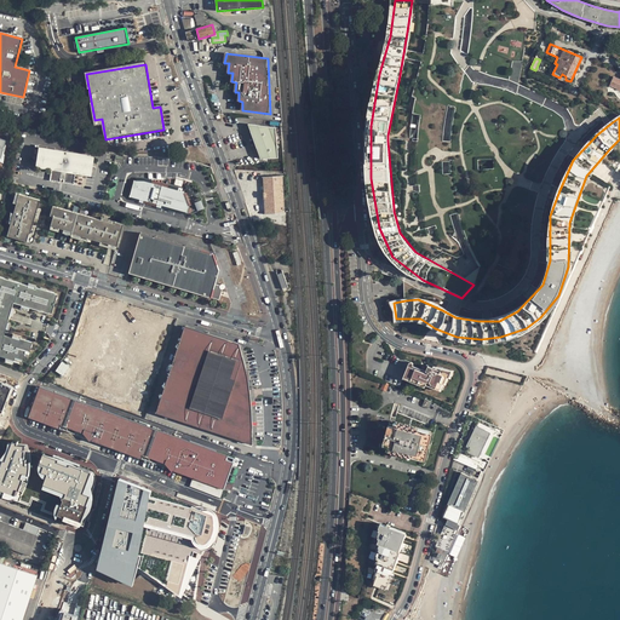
[(276,127),(248,124),(260,159),(279,158),(276,127)]
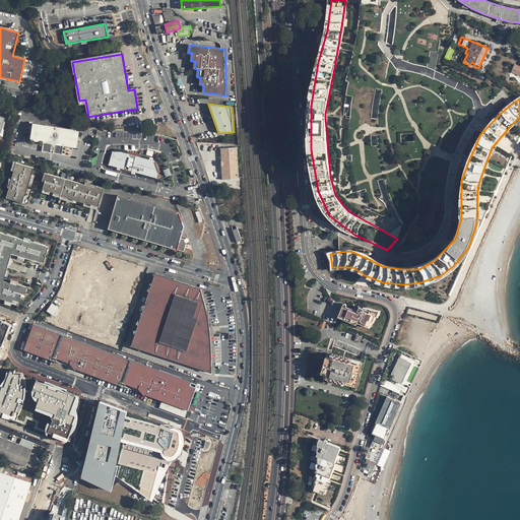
[(519,134),(519,123),(517,122),(513,131),(509,130),(506,134),(516,143),(519,134)]
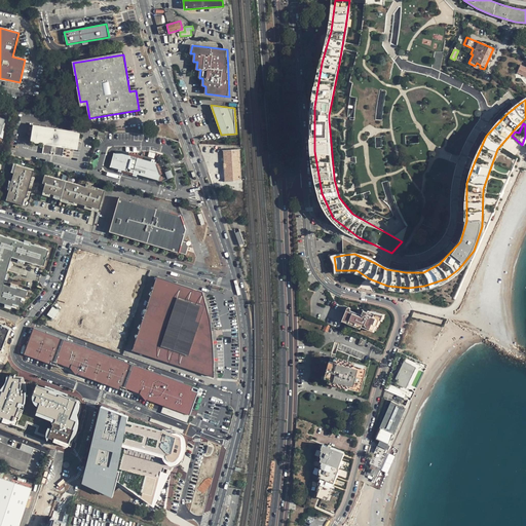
[(79,134),(33,126),(31,140),(43,143),(42,152),(62,155),(63,146),(77,148),(79,134)]
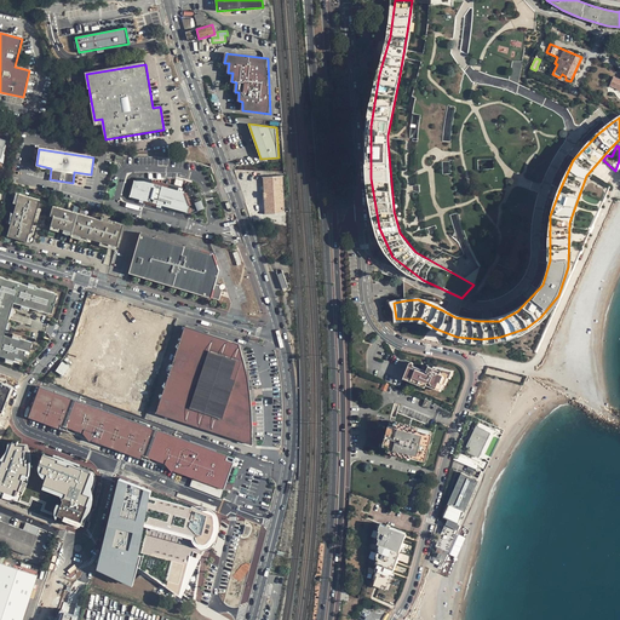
[(283,176),(264,177),(265,214),(286,213),(283,176)]
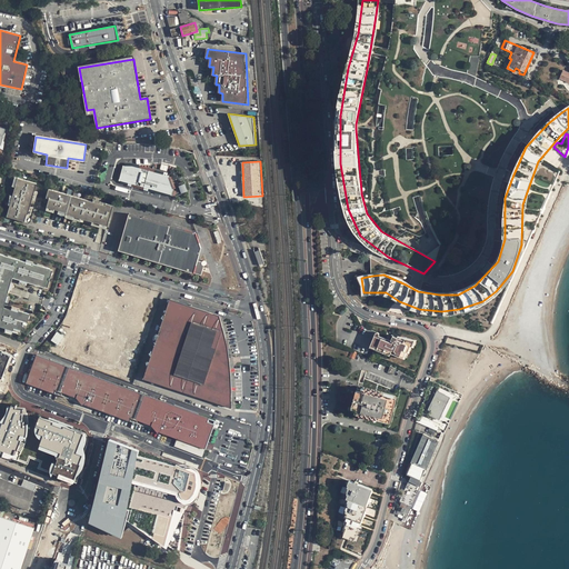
[(162,166),(160,176),(121,166),(117,182),(168,196),(175,169),(162,166)]
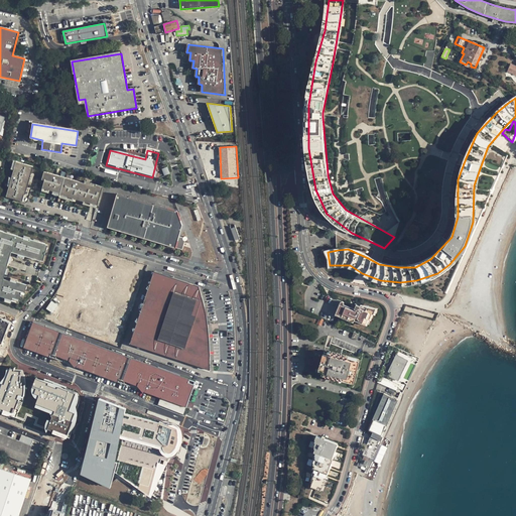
[(507,155),(498,151),(475,208),(482,213),(507,155)]
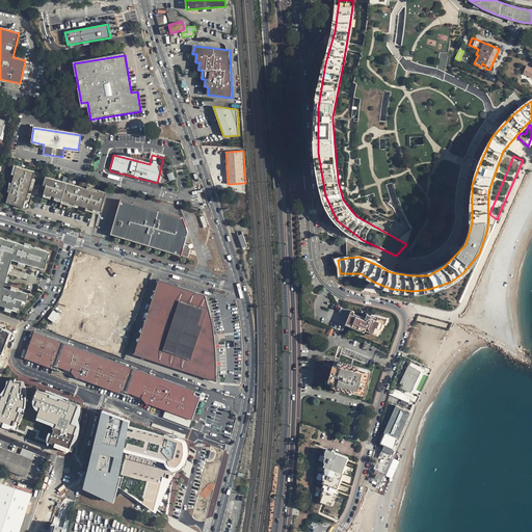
[(6,206),(23,210),(25,203),(27,195),(28,192),(31,181),(33,175),(16,169),(6,203),(6,206)]
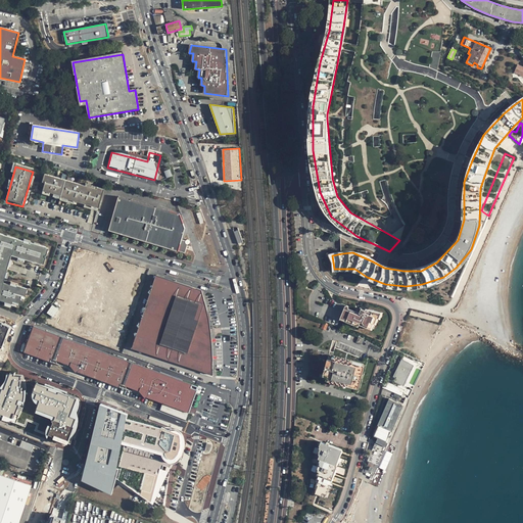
[(84,188),(43,177),(41,184),(44,185),(42,193),(49,195),(52,196),(60,198),(74,202),(77,203),(84,204),(98,208),(102,193),(103,190),(96,188),(95,191),(84,188)]
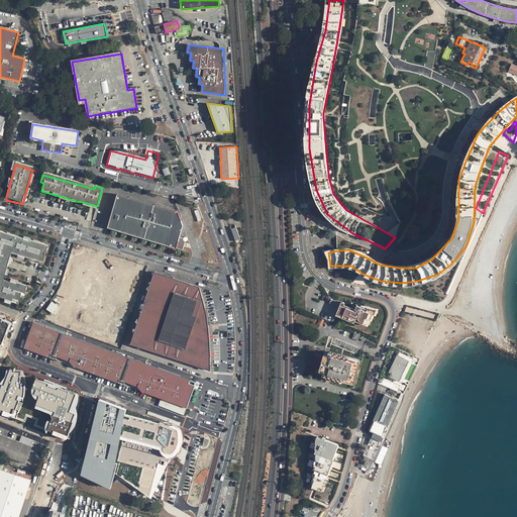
[(217,190),(219,201),(230,199),(227,187),(217,190)]
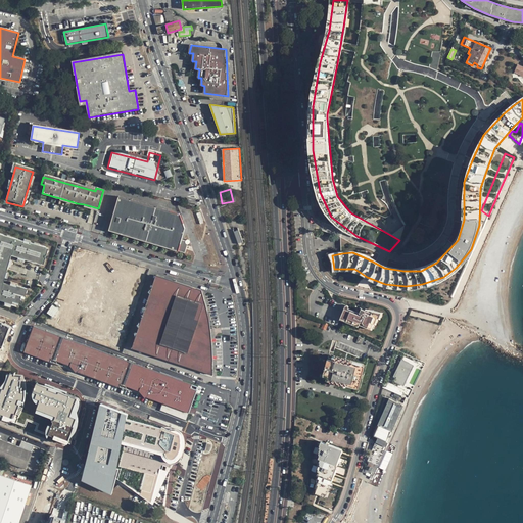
[(181,215),(119,197),(109,231),(180,251),(184,241),(187,229),(181,215)]
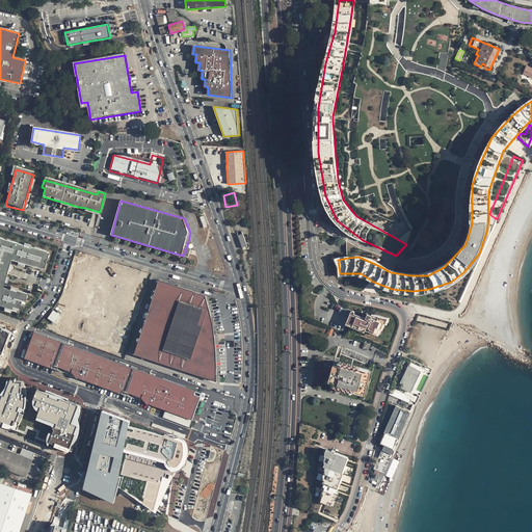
[(77,210),(78,207),(75,206),(61,202),(60,205),(59,206),(74,210),(77,210)]
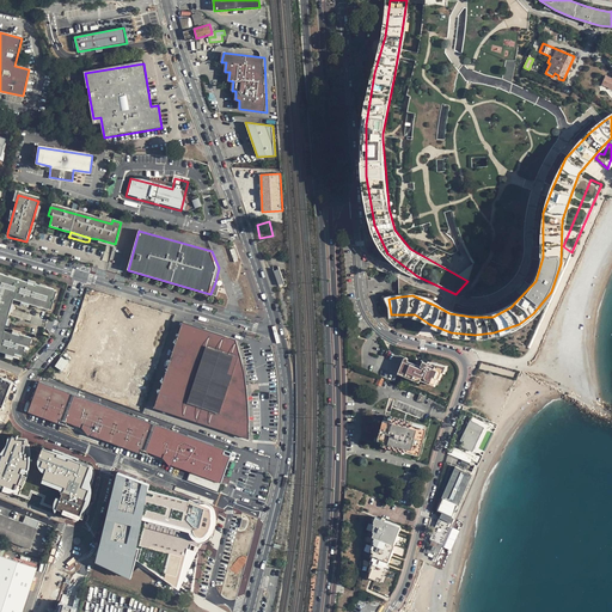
[(279,265),(273,267),(280,287),(286,285),(279,265)]
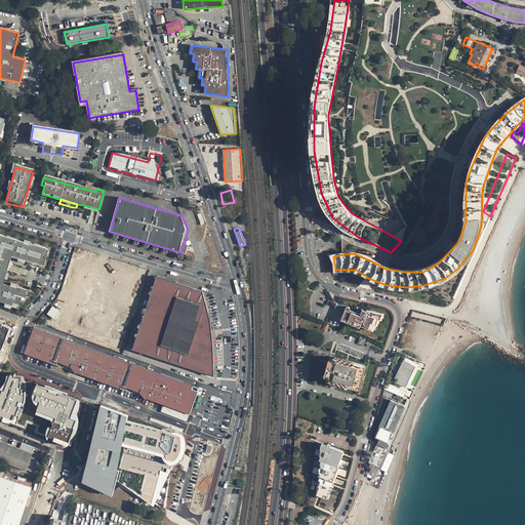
[(44,253),(46,247),(30,243),(30,244),(24,242),(25,242),(0,234),(0,300),(4,303),(11,305),(12,303),(18,305),(19,305),(21,300),(21,298),(23,298),(25,299),(27,289),(17,286),(16,288),(10,286),(3,283),(3,284),(0,283),(2,278),(4,279),(4,278),(6,273),(8,267),(10,261),(10,260),(7,259),(9,254),(11,255),(18,257),(26,259),(41,265),(42,259),(44,259),(44,257),(46,258),(46,256),(45,255),(45,253),(44,253)]
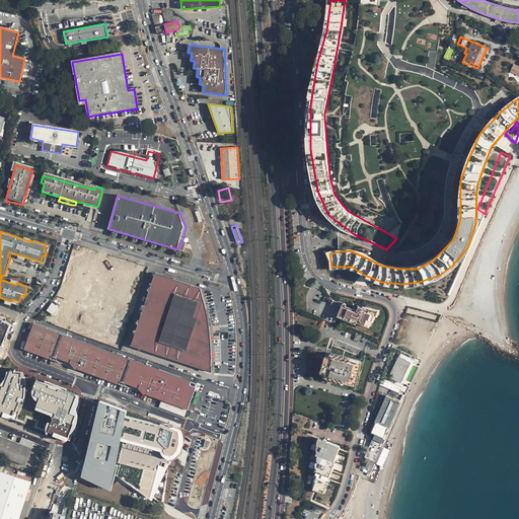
[(184,240),(182,239),(178,249),(184,251),(188,243),(184,240)]
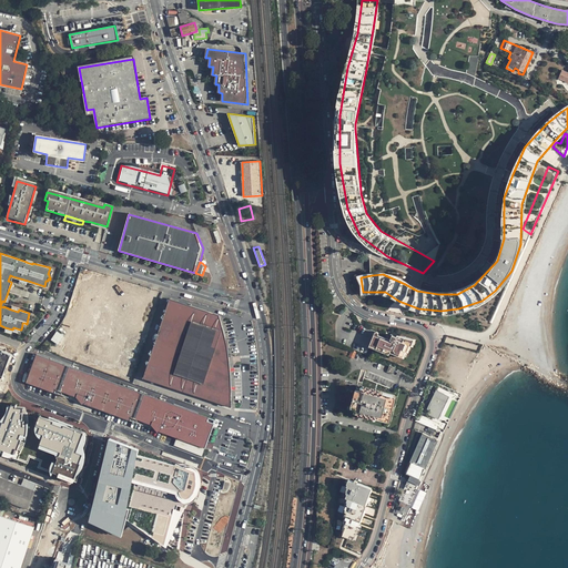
[(169,298),(144,378),(190,394),(214,313),(169,298)]
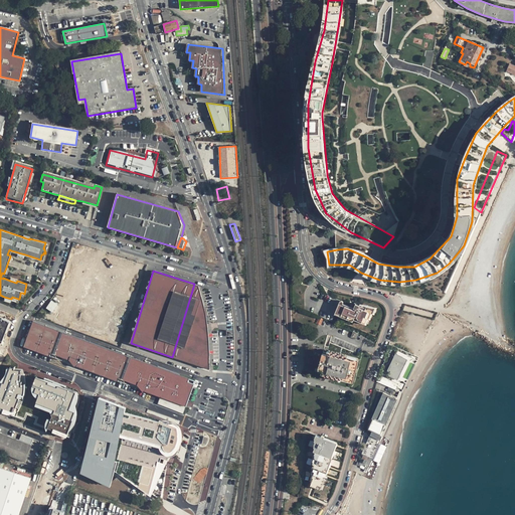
[(194,284),(172,357),(210,370),(210,357),(209,335),(207,316),(202,295),(198,285),(194,284)]
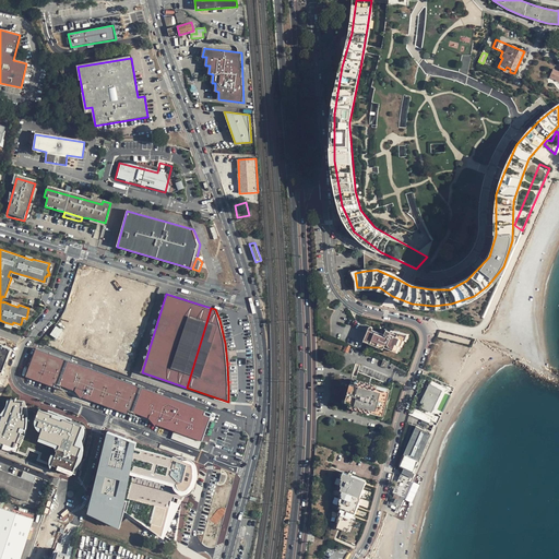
[(56,325),(50,334),(56,339),(62,330),(56,325)]
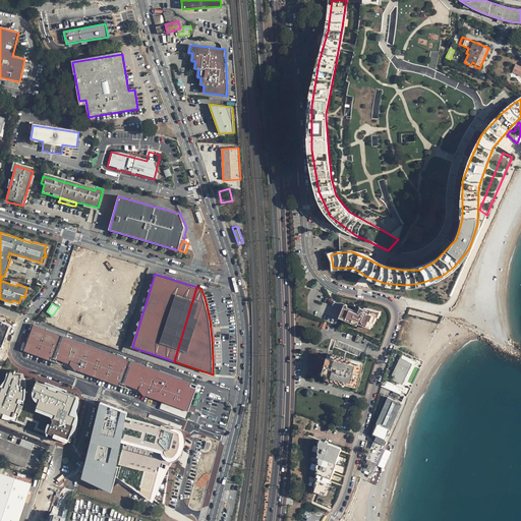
[(358,313),(344,306),(340,315),(369,328),(371,323),(373,323),(375,316),(378,317),(381,311),(367,307),(360,308),(358,313)]
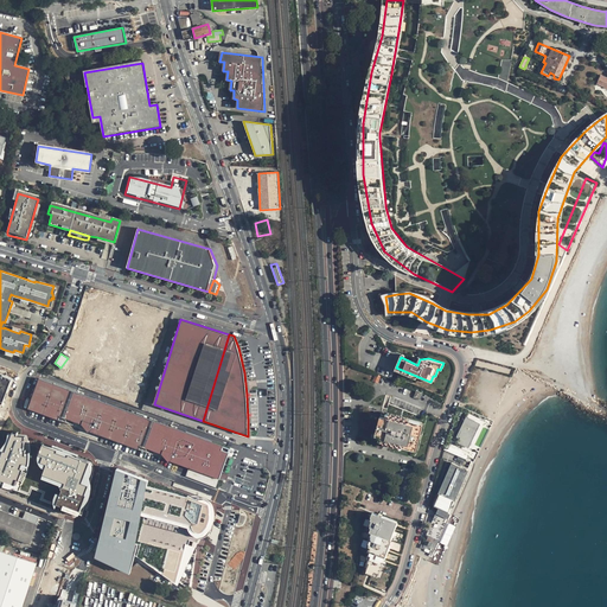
[(0,371),(0,408),(12,376),(0,371)]
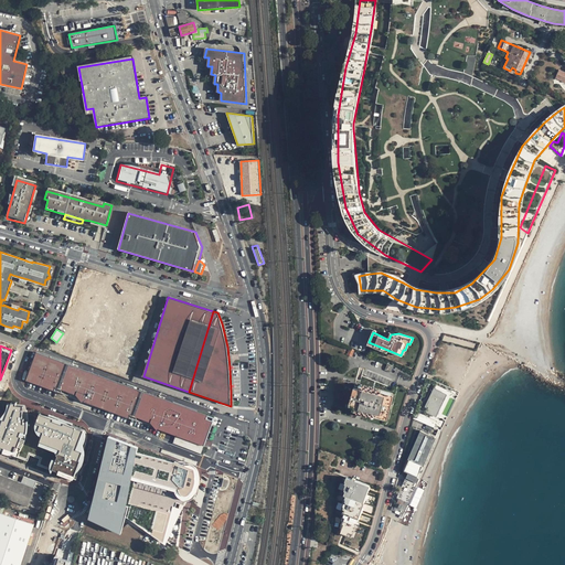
[(36,352),(27,380),(54,390),(55,386),(76,394),(82,402),(83,401),(129,418),(130,414),(147,420),(150,422),(158,429),(159,428),(177,435),(173,444),(201,454),(206,439),(212,425),(213,422),(206,418),(208,415),(36,352)]
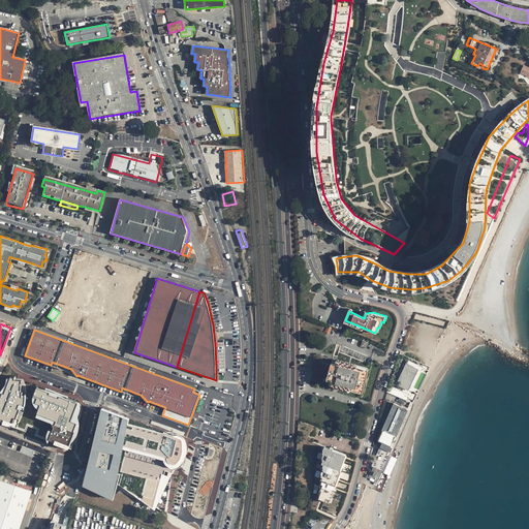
[(366,371),(333,362),(327,383),(331,383),(332,382),(361,389),(366,371)]
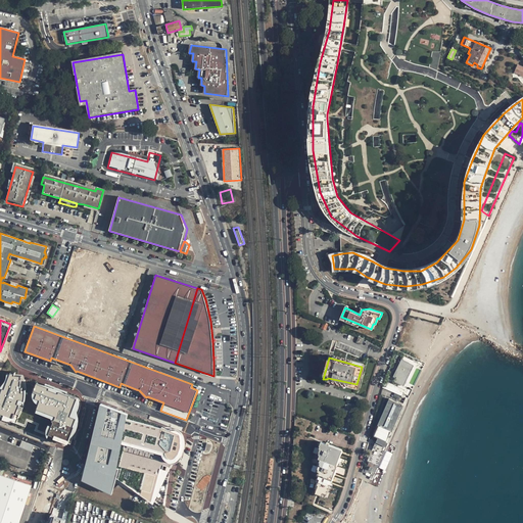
[(412,366),(401,361),(396,371),(398,373),(394,381),(402,385),(412,366)]
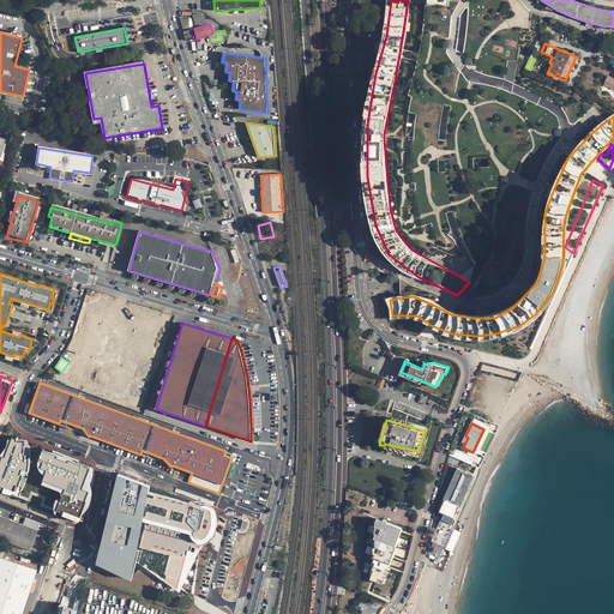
[(2,459),(0,465),(0,488),(30,501),(32,494),(24,491),(34,463),(31,462),(31,455),(30,449),(20,447),(22,440),(10,439),(2,459)]
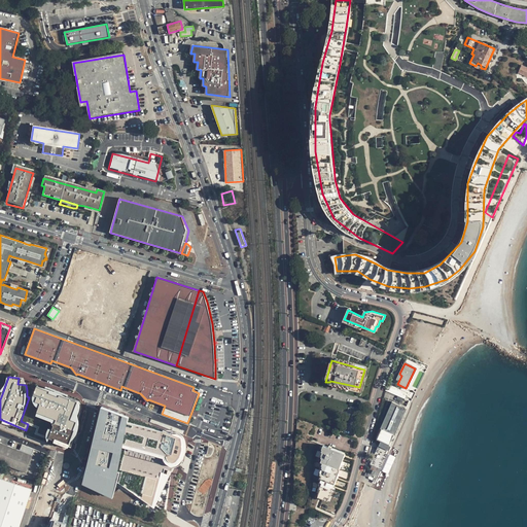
[(33,391),(31,397),(35,399),(29,415),(55,425),(51,432),(37,427),(35,433),(71,447),(81,410),(81,408),(80,406),(79,402),(78,400),(68,396),(68,395),(46,387),(45,391),(40,389),(41,388),(37,387),(35,391),(33,391)]
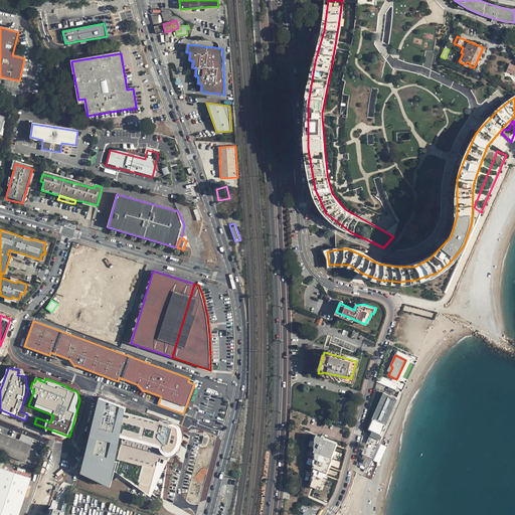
[(199,389),(193,387),(188,400),(194,402),(199,389)]
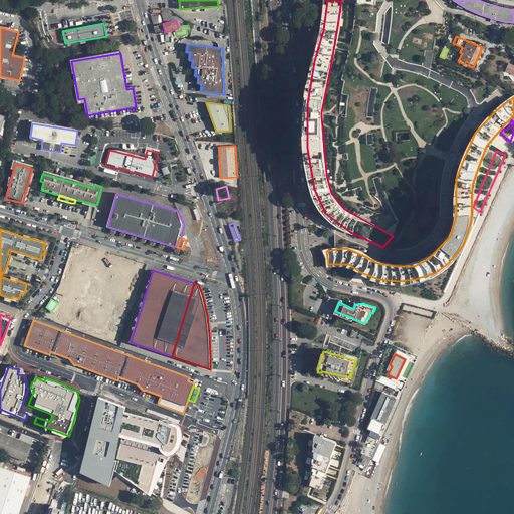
[(383,393),(367,429),(371,431),(381,435),(386,426),(384,425),(397,397),(386,392),(384,394),(383,393)]
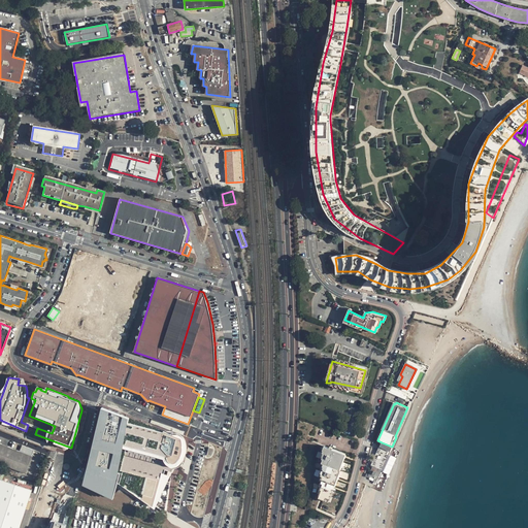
[(127,416),(102,406),(100,413),(105,414),(103,422),(99,421),(98,427),(97,427),(87,465),(92,467),(91,472),(88,471),(86,481),(111,494),(116,481),(118,482),(165,507),(170,475),(162,472),(163,470),(172,473),(173,468),(164,466),(165,462),(171,464),(175,461),(180,457),(183,450),(184,443),(183,437),(136,420),(135,422),(126,419),(127,416)]
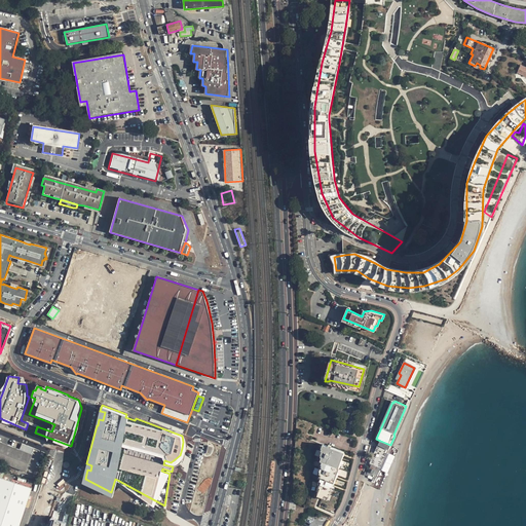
[(0,441),(0,462),(7,465),(7,464),(25,472),(32,454),(20,449),(0,441)]
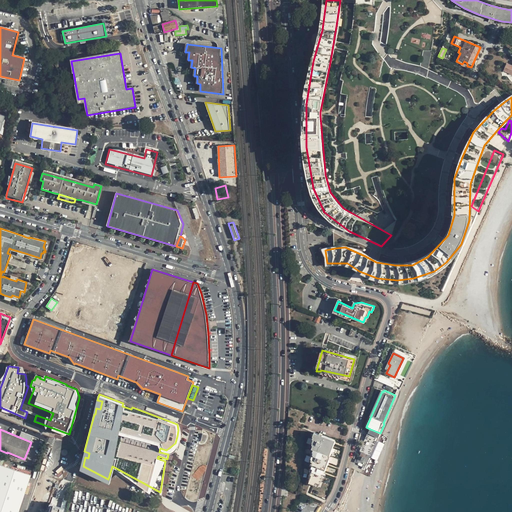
[(357,461),(356,463),(359,464),(360,463),(364,465),(362,468),(364,469),(380,433),(370,429),(360,451),(362,452),(358,462),(357,461)]
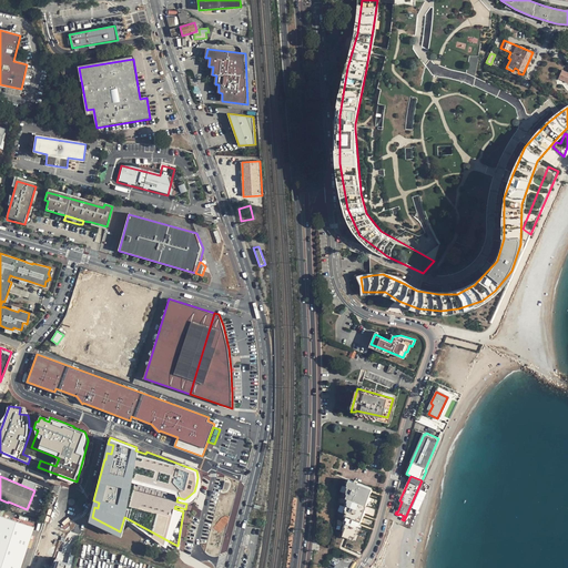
[(23,478),(21,485),(34,490),(37,484),(23,478)]
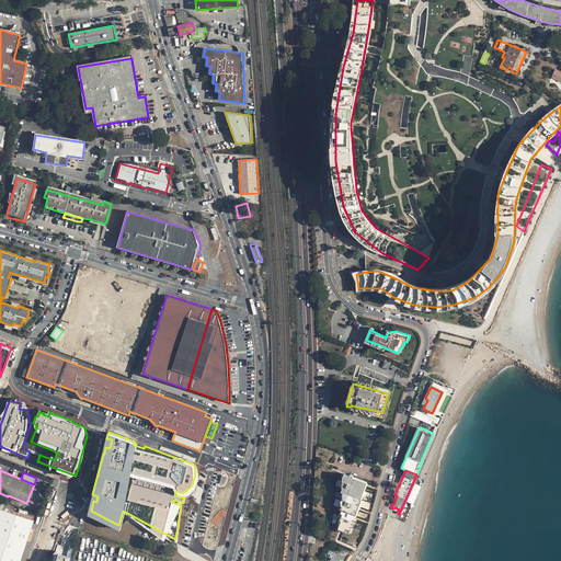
[(364,482),(344,473),(343,477),(345,479),(342,484),(345,487),(342,490),(341,496),(343,496),(343,497),(341,503),(343,502),(343,506),(341,508),(340,513),(342,516),(339,521),(340,522),(339,526),(351,530),(358,510),(354,508),(364,482)]
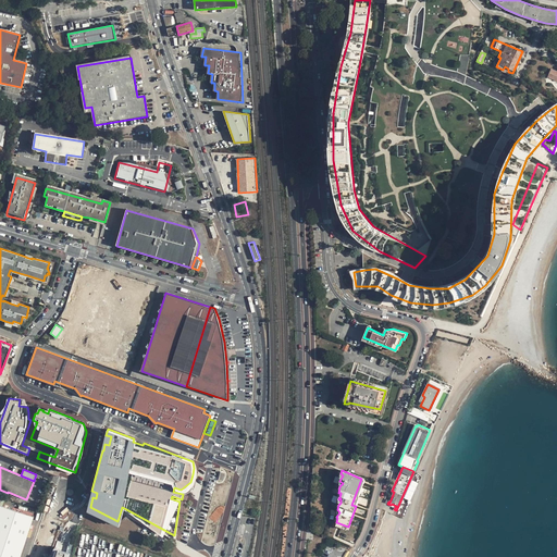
[(0,556),(20,556),(34,516),(0,504),(0,556)]
